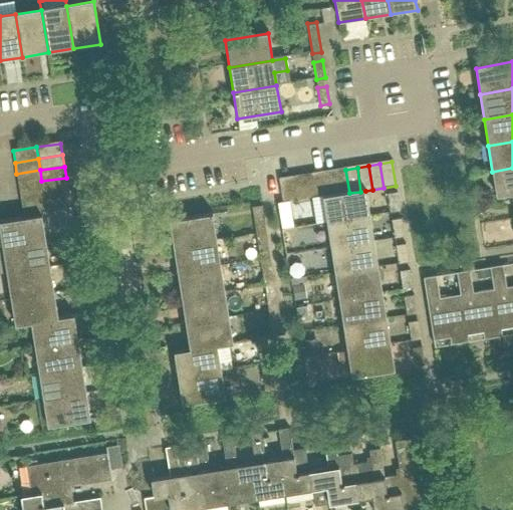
[(512,194),(512,168),(492,172),(497,198),(512,195),(512,194)]
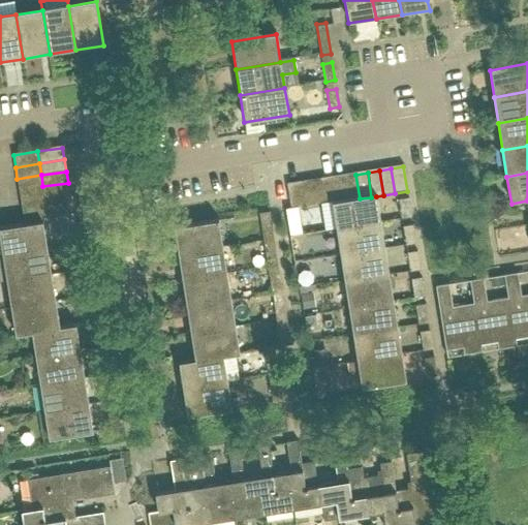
[(19,190),(42,186),(41,175),(17,179),(19,190)]
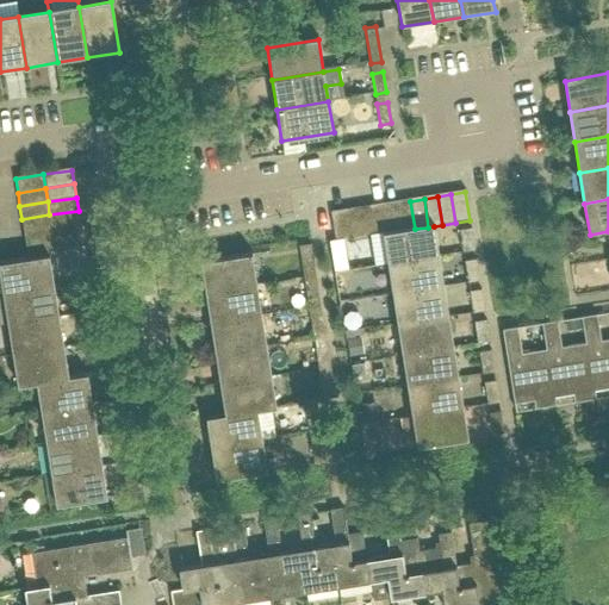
[(402,231),(415,229),(410,201),(397,203),(402,231)]
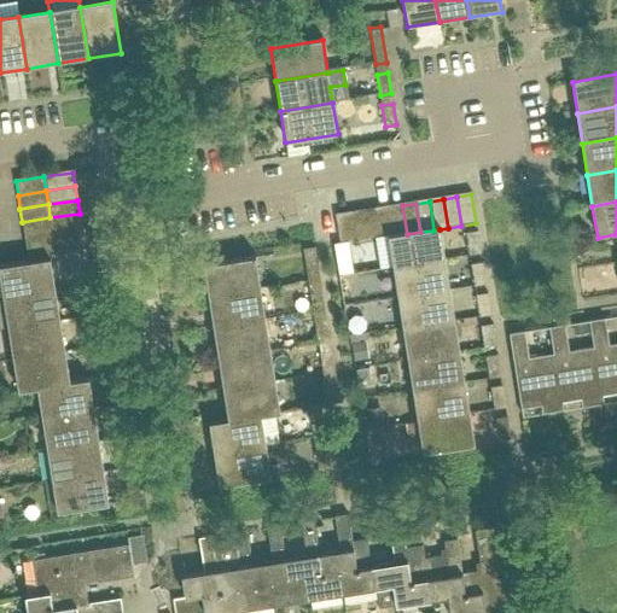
[(394,237),(407,234),(402,205),(389,208),(394,237)]
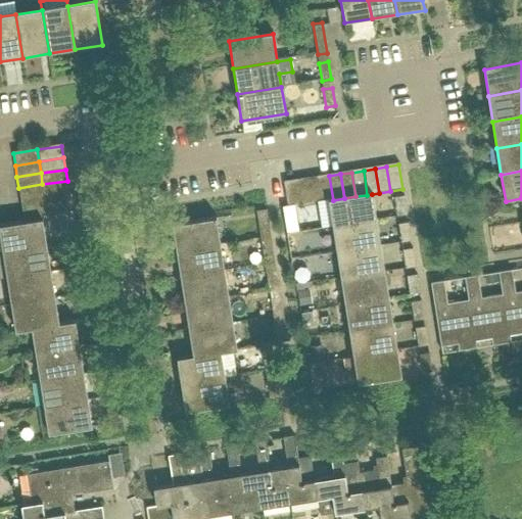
[(328,201),(333,200),(329,176),(318,178),(322,202),(328,201)]
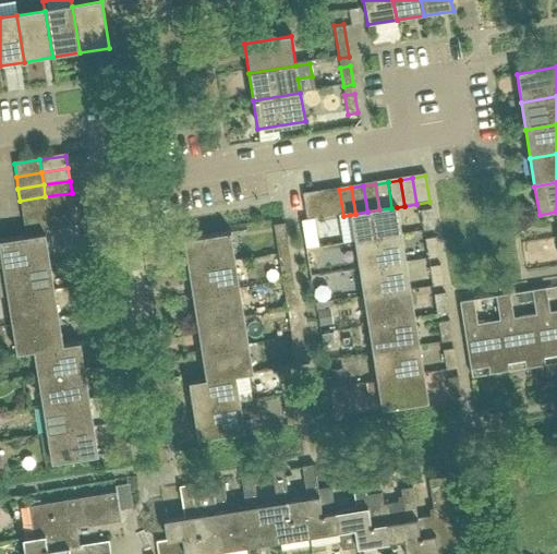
[(331,218),(343,216),(339,190),(327,192),(331,218)]
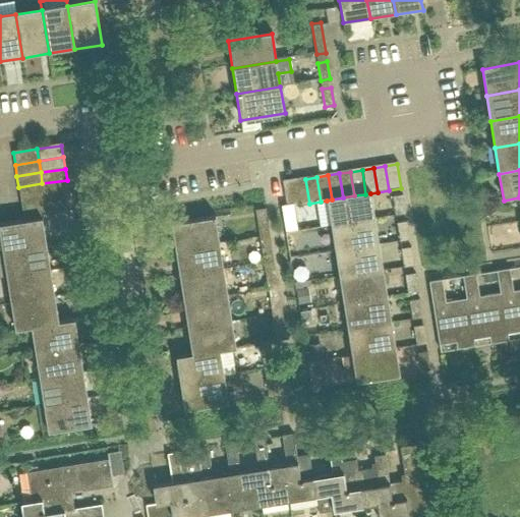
[(297,205),(309,204),(305,179),(294,181),(297,205)]
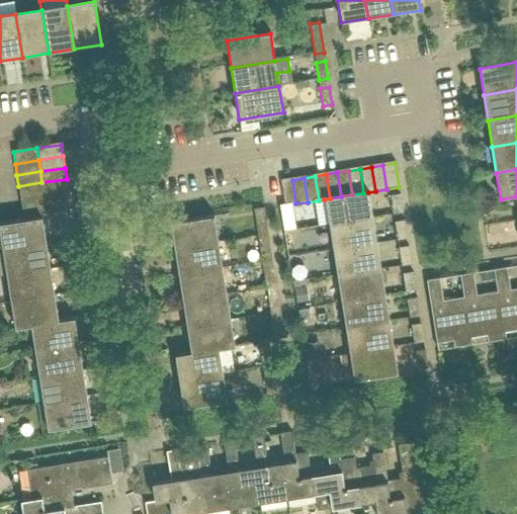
[(44,194),(68,190),(67,179),(41,182),(44,194)]
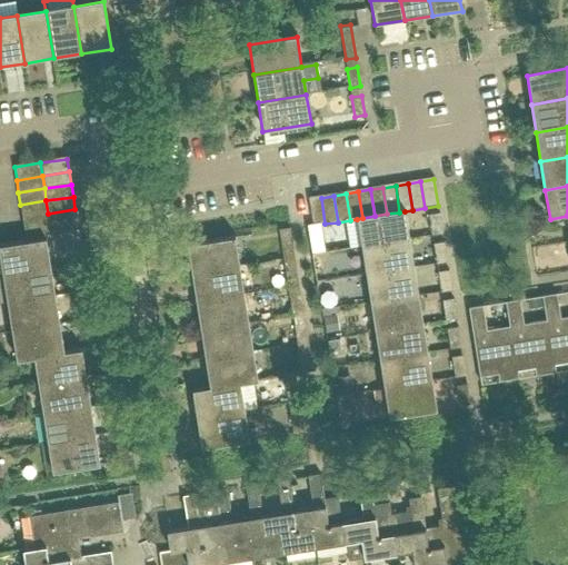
[(312,226),(325,224),(321,198),(308,200),(312,226)]
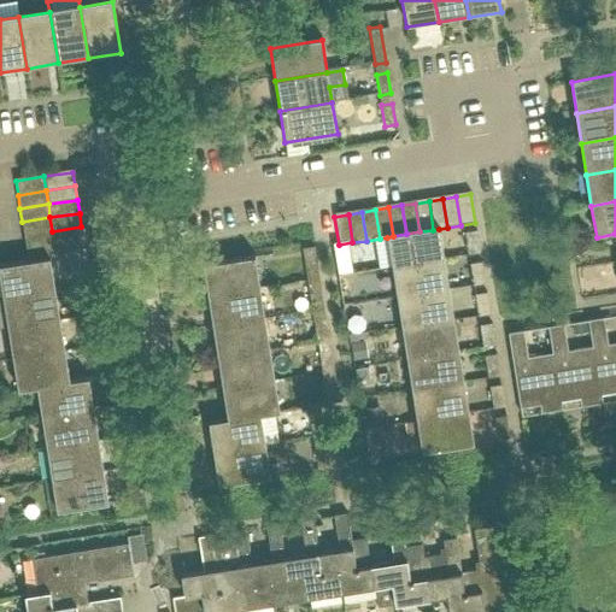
[(24,236),(52,231),(50,217),(22,222),(24,236)]
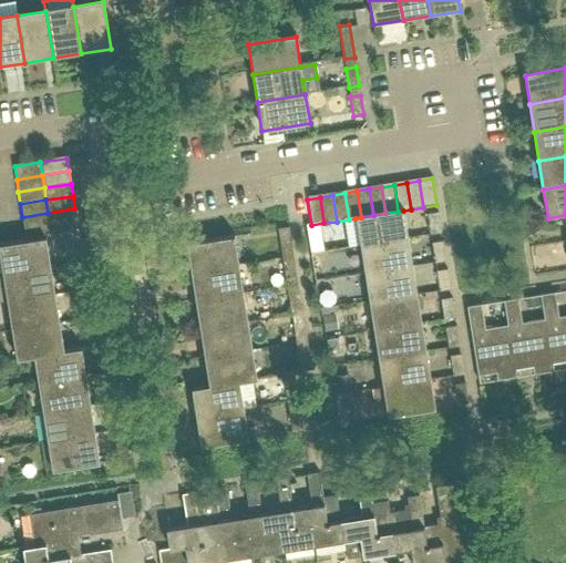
[(50,225),(76,221),(74,208),(48,213),(50,225)]
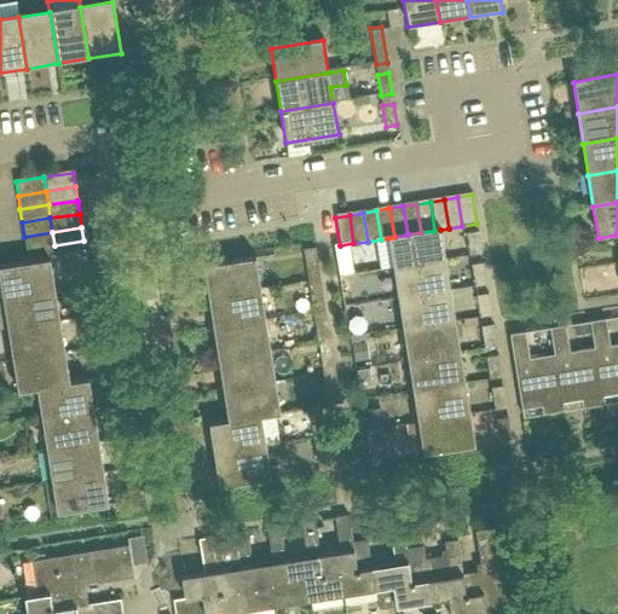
[(394,270),(445,261),(440,230),(434,231),(421,232),(408,235),(394,237),(388,238),(394,270)]
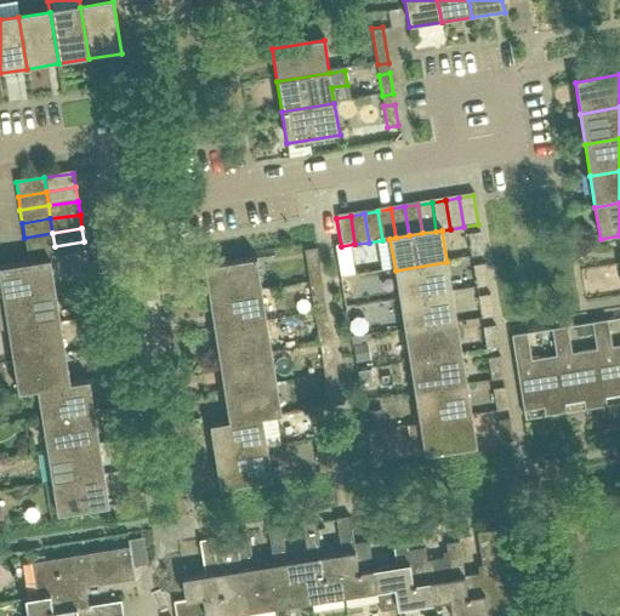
[(27,251),(55,246),(52,233),(24,238),(27,251)]
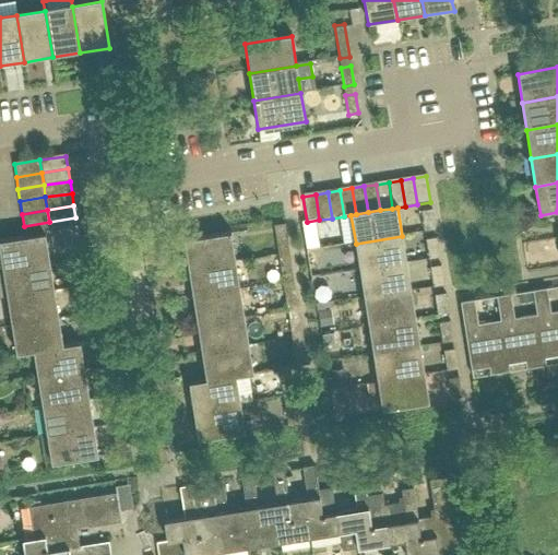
[(424,232),(435,231),(431,211),(420,213),(424,232)]
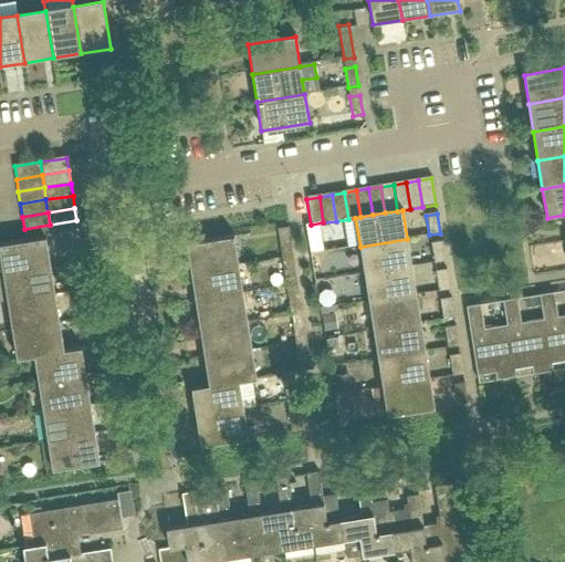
[(67,235),(79,232),(76,220),(50,225),(52,237),(67,235)]
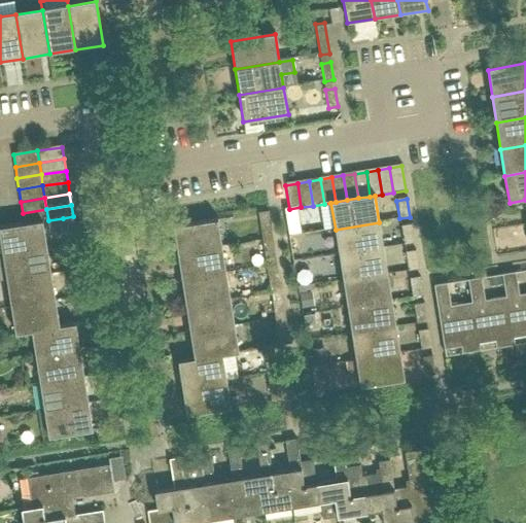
[(42,221),(48,220),(46,209),(23,213),(25,224),(42,222),(42,221)]
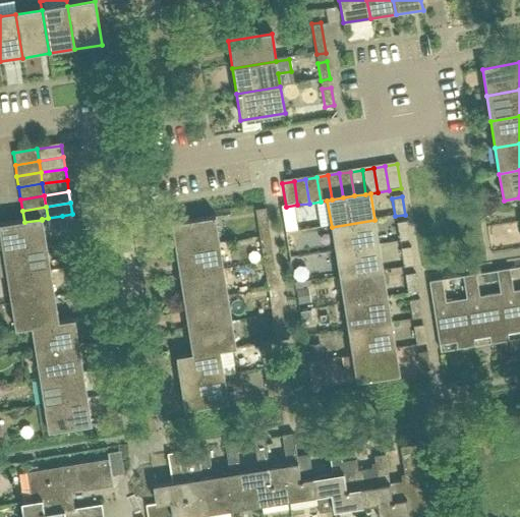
[(260,238),(269,237),(265,211),(255,213),(260,238)]
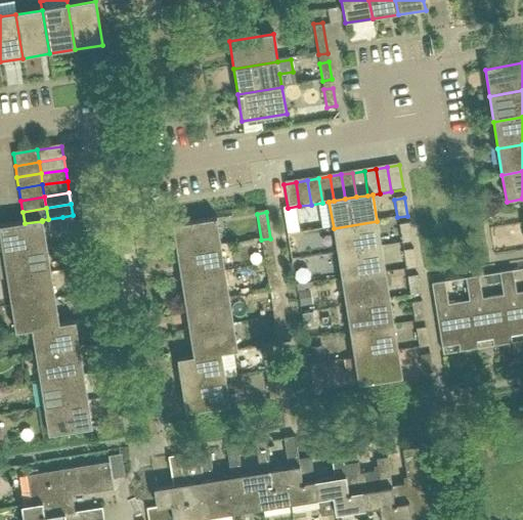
[(73,215),(62,217),(66,235),(76,234),(73,215)]
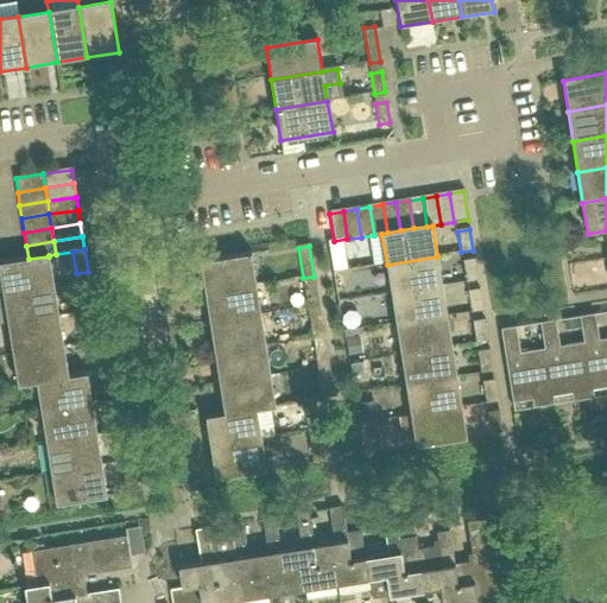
[(206,293),(255,286),(251,255),(200,262),(206,293)]
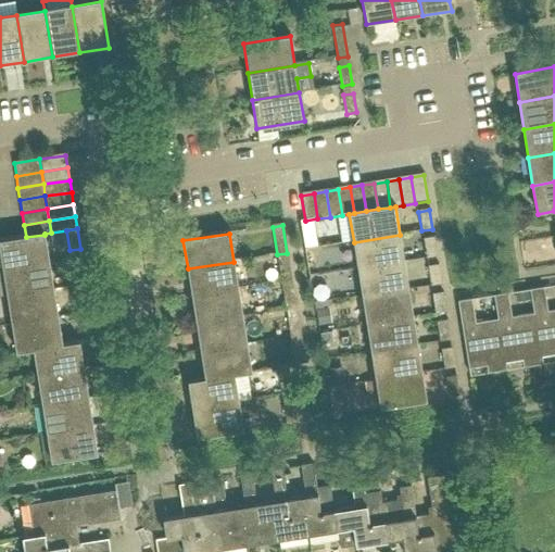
[(0,252),(3,271),(49,263),(45,235),(26,237),(0,241),(0,252)]
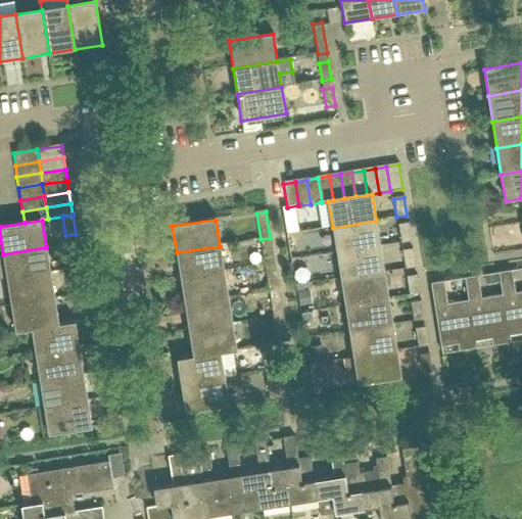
[(337,254),(380,247),(376,221),(333,228),(337,254)]
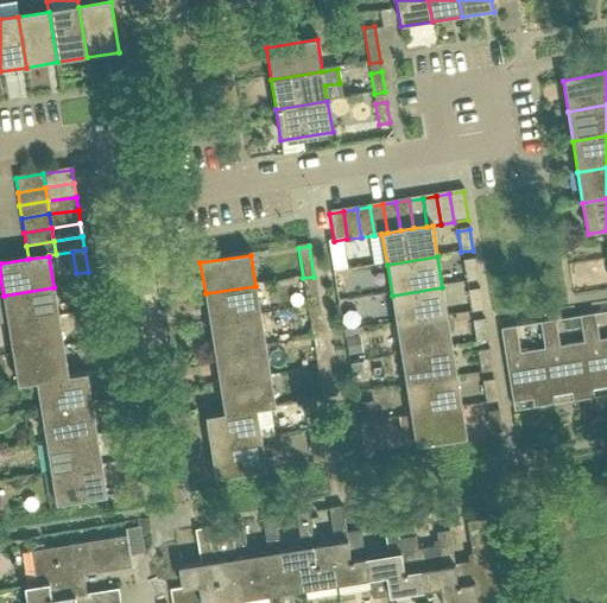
[(332,262),(333,273),(347,271),(345,260),(332,262)]
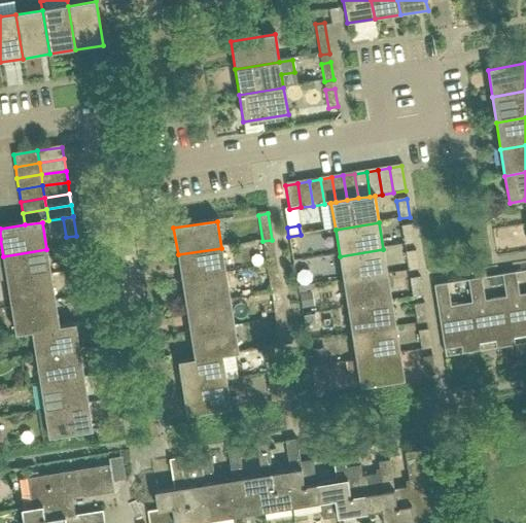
[(404,245),(414,244),(411,225),(400,227),(404,245)]
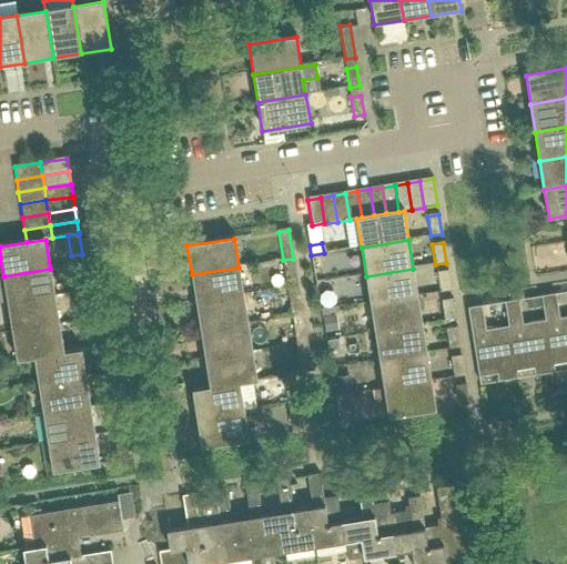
[(76,284),(87,282),(83,263),(72,264),(76,284)]
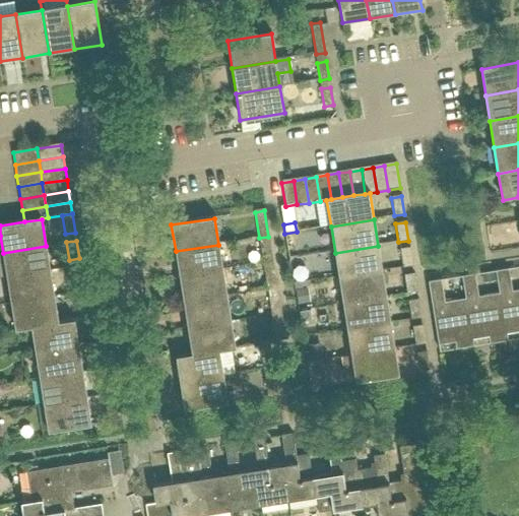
[(180,277),(222,270),(218,245),(176,251),(180,277)]
